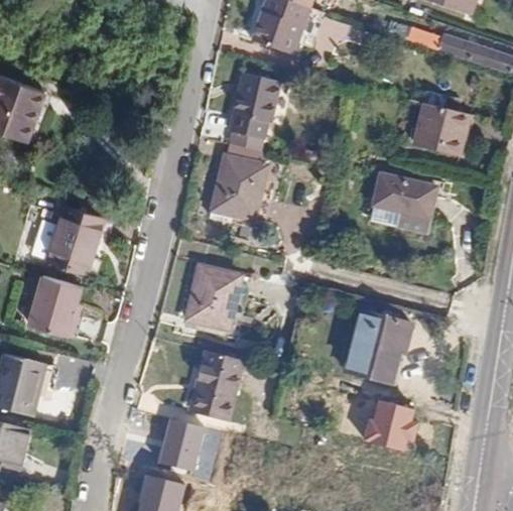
[(261,0),(249,35),(306,53),(323,6),(311,0),(261,0)]
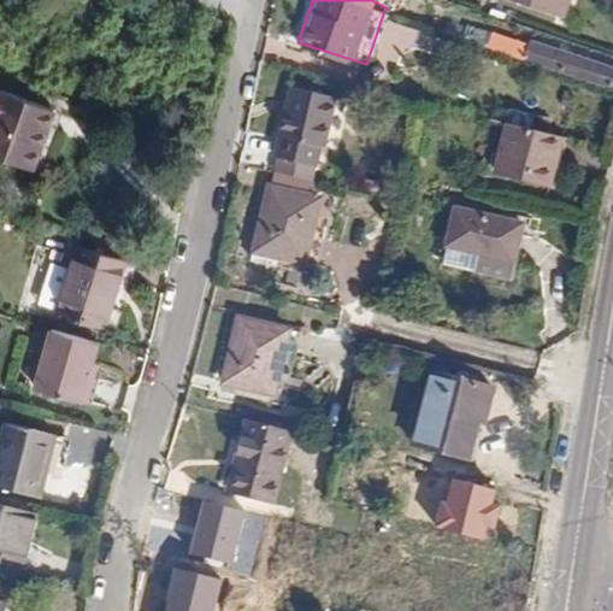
[(555,16),(560,0),(512,0),(555,16)]
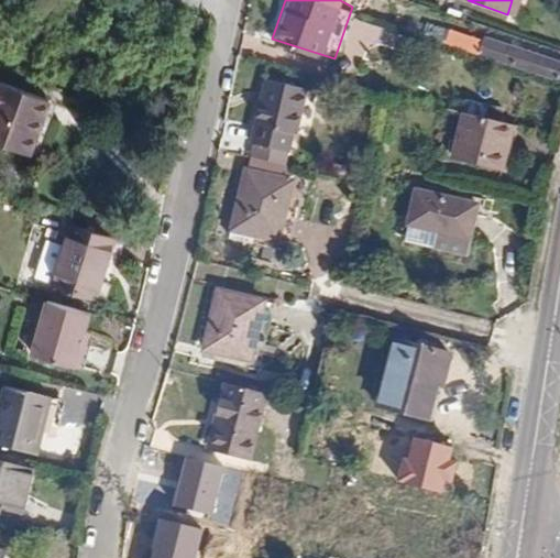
[(420,28),(475,47),(481,33),(426,13),(420,28)]
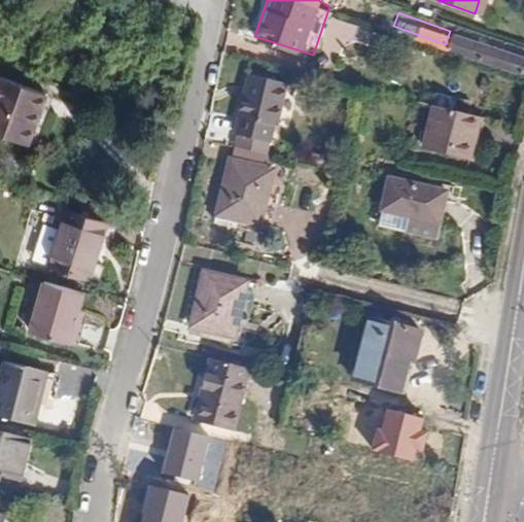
[(448,47),(523,73),(523,55),(454,31),(448,47)]
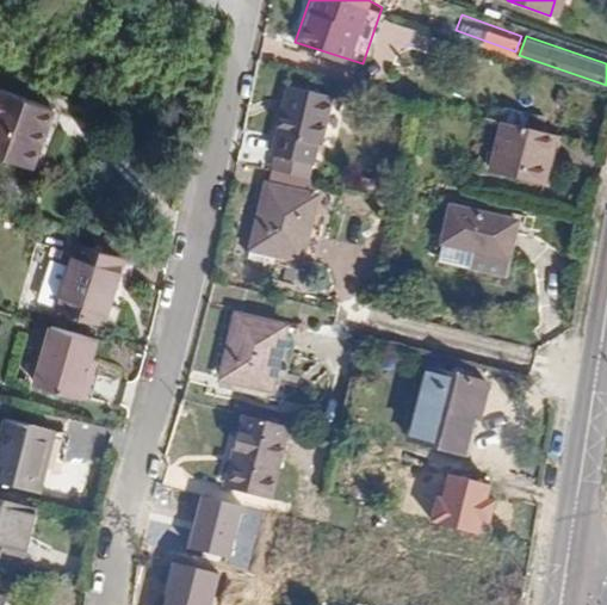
[(1,81),(0,84),(0,147),(29,161),(49,118),(55,106),(1,81)]
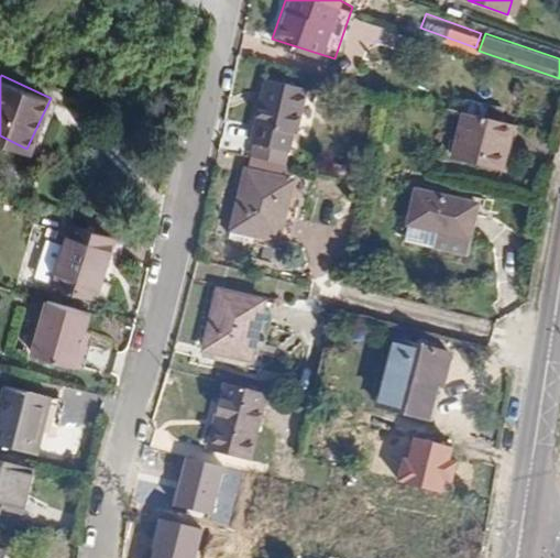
[(263,108),(305,118),(311,88),(271,79),(263,108)]
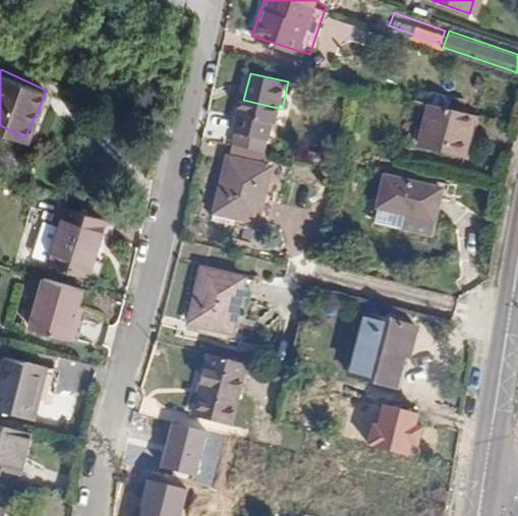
[(274,141),(282,109),(243,100),(242,106),(261,111),(255,129),(237,125),(235,132),(274,141)]
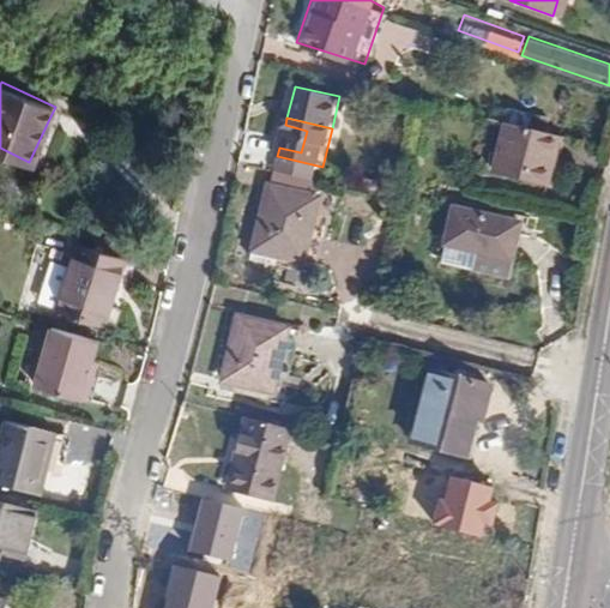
[(554,185),(566,137),(512,124),(501,170),(554,185)]
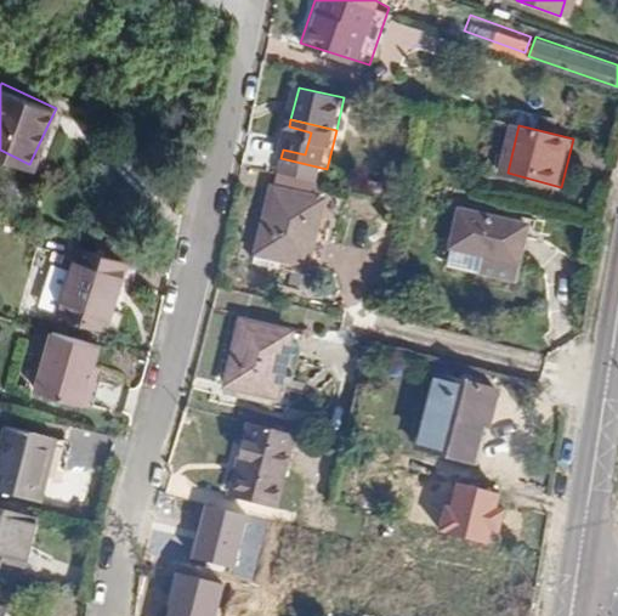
[(289,126),(283,150),(305,154),(311,133),(289,126)]
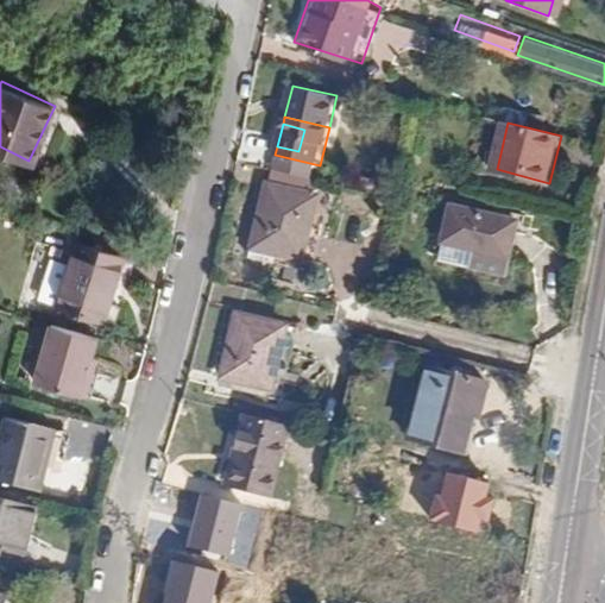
[(314,193),(317,177),(268,165),(264,180),(314,193)]
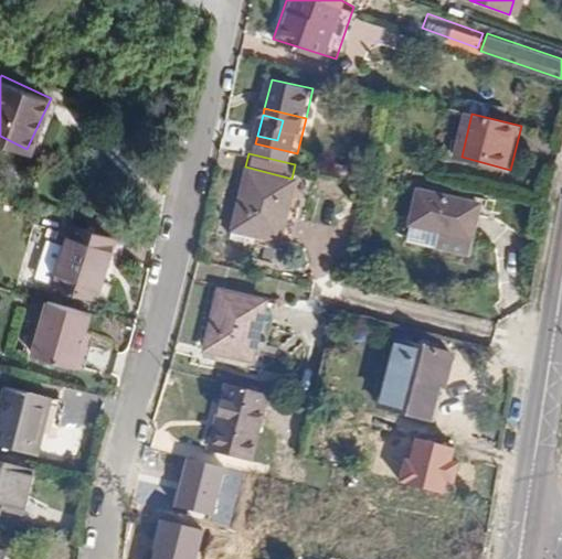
[(509,173),(510,170),(462,157),(460,161),(509,173)]
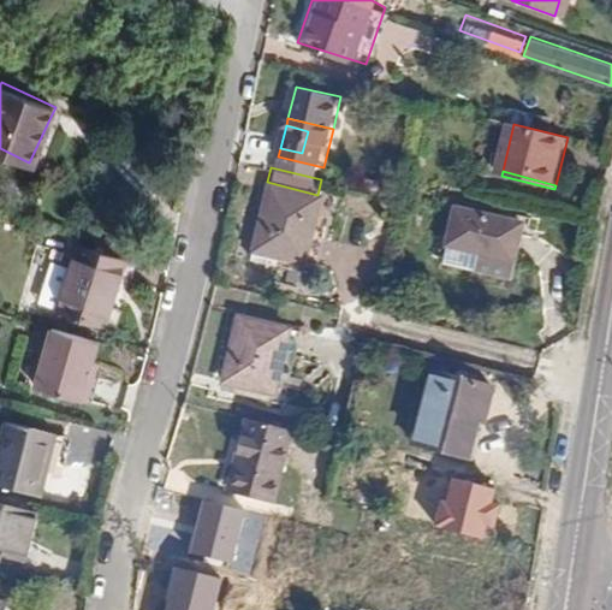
[(310,225),(318,195),(267,182),(247,261),(265,266),(266,260),(314,271),(324,229),(310,225)]
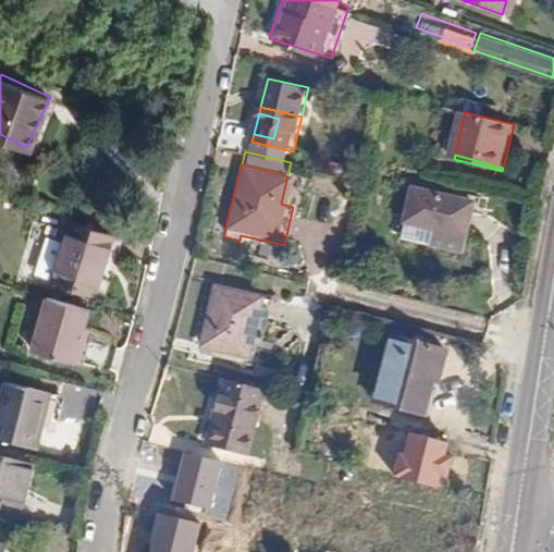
[(414,194),(475,210),(477,205),(415,189),(414,194)]
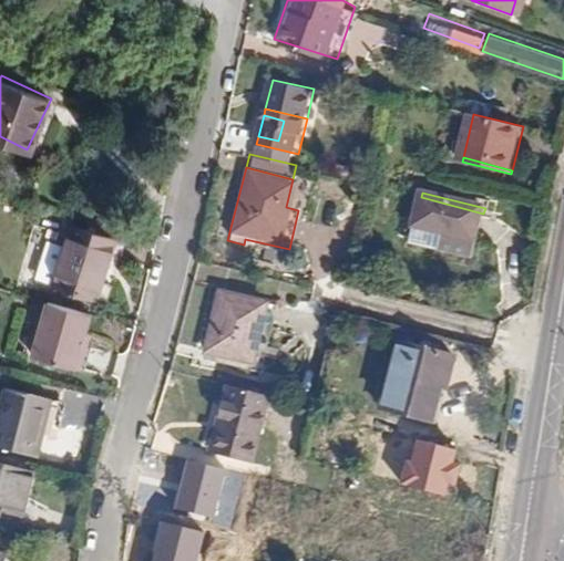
[(472,260),(483,214),(421,197),(409,246),(472,260)]
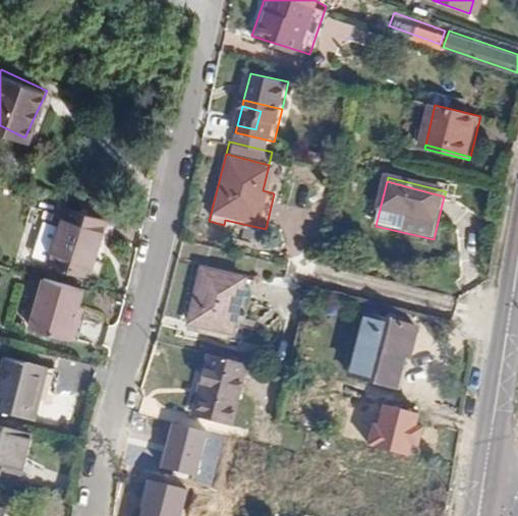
[(99,216),(59,205),(45,256),(83,269),(99,216)]
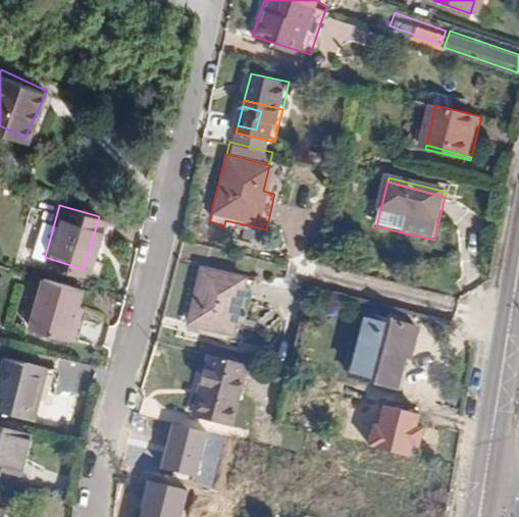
[(252,279),(198,267),(182,327),(236,341),(252,279)]
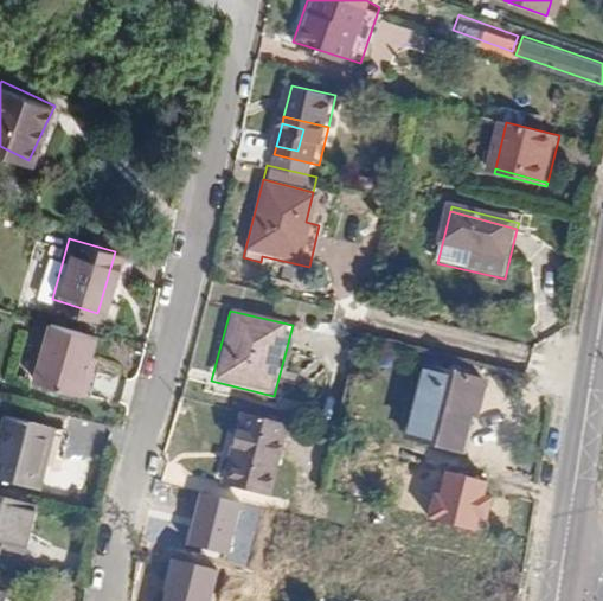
[(50,315),(34,372),(84,387),(100,328),(50,315)]
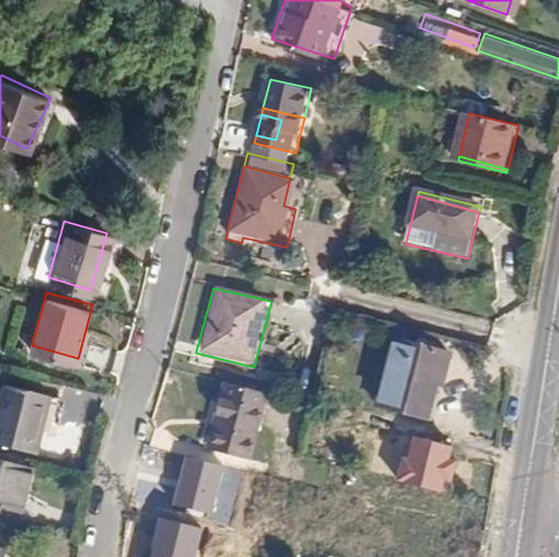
[(432,420),(449,354),(392,337),(375,404),(432,420)]
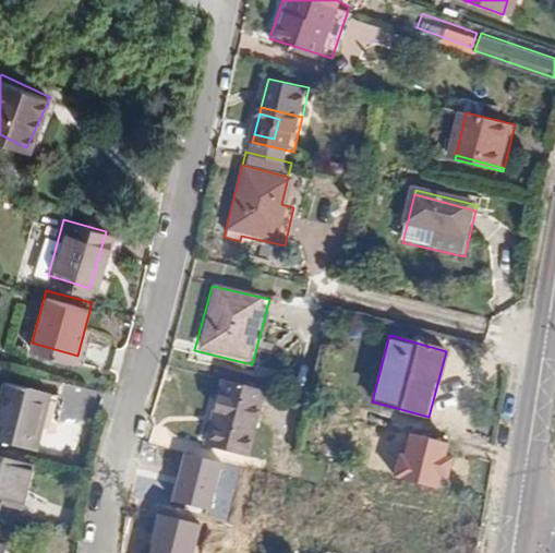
[(212,404),(255,415),(262,389),(219,377),(212,404)]
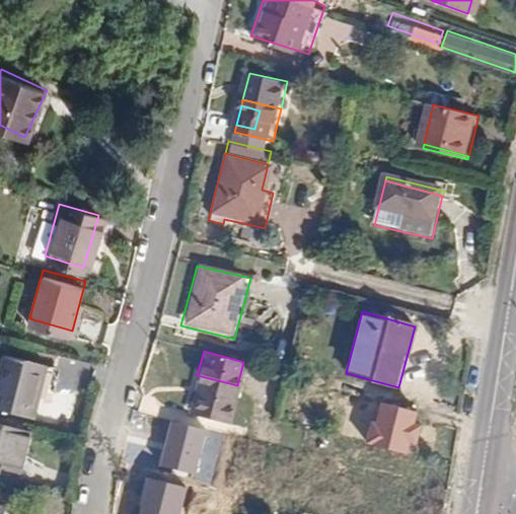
[(1,354),(0,358),(0,370),(42,380),(45,366),(1,354)]
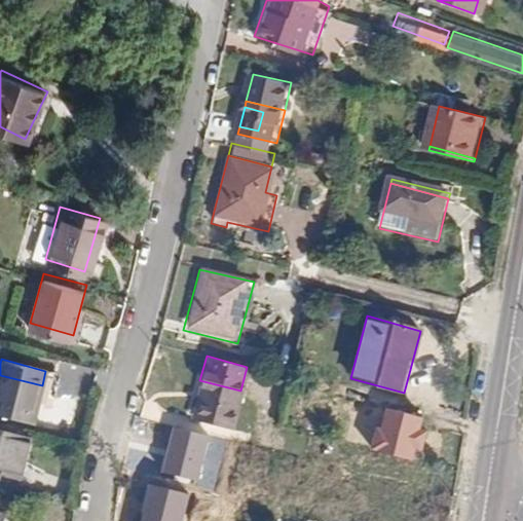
[(0,403),(35,412),(42,385),(0,375),(0,403)]
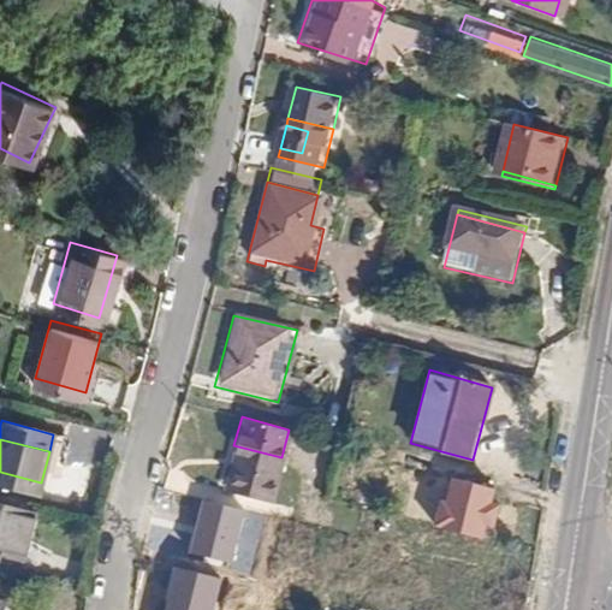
[(231,477),(274,487),(281,457),(233,445),(231,456),(236,457),(231,477)]
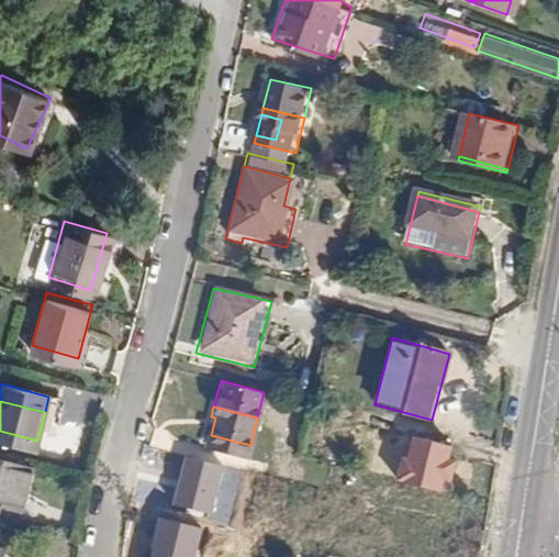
[(37,441),(0,431),(0,446),(34,456),(37,441)]
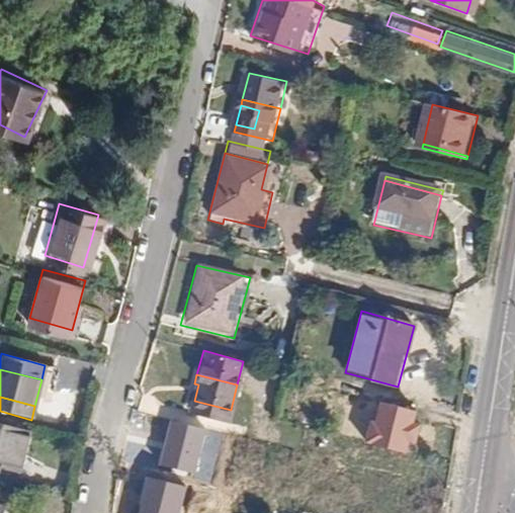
[(227,423),(231,410),(194,401),(190,415),(227,423)]
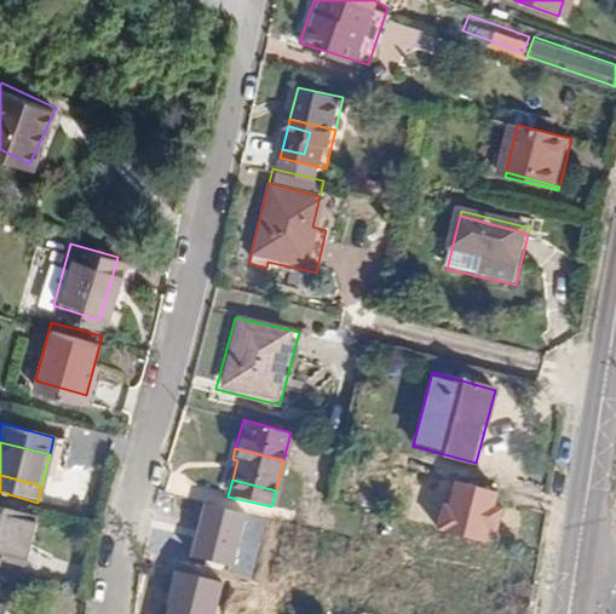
[(242,508),(201,498),(188,551),(229,561),(242,508)]
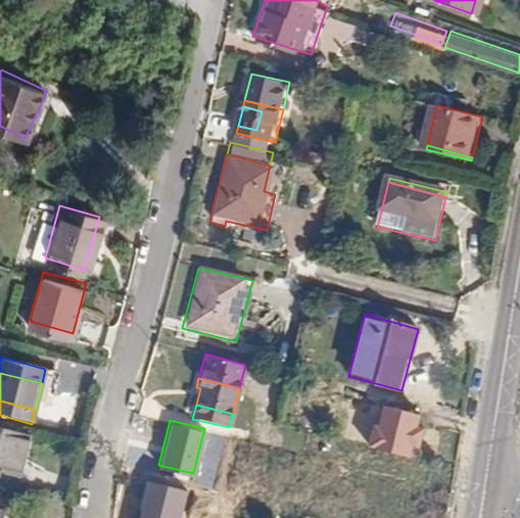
[(29,436),(0,428),(0,474),(16,479),(29,436)]
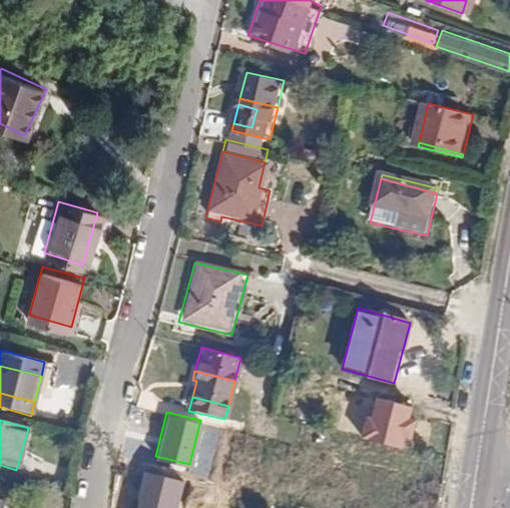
[(172,507),(180,477),(142,469),(132,507),(172,507)]
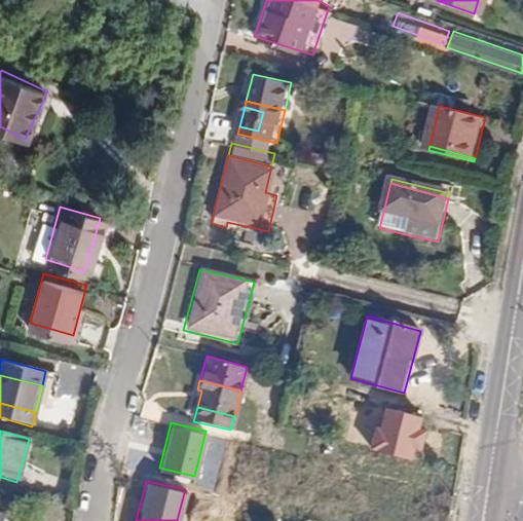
[(8,520),(10,503),(0,500),(0,520),(8,520)]
